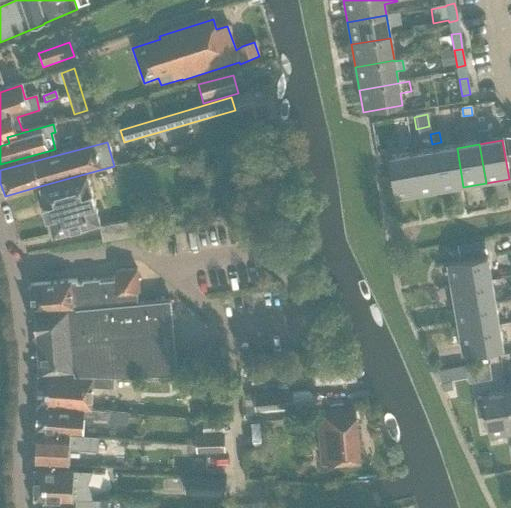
[(457,148),(434,152),(441,191),(463,187),(457,148)]
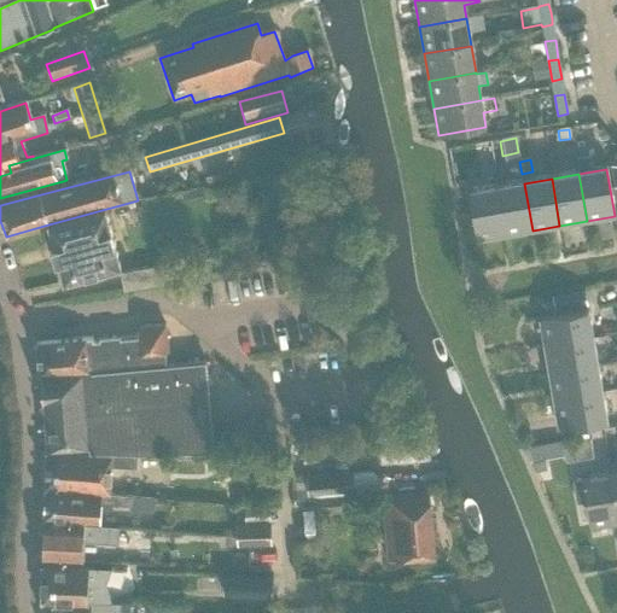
[(533,231),(524,184),(496,188),(505,235),(533,231)]
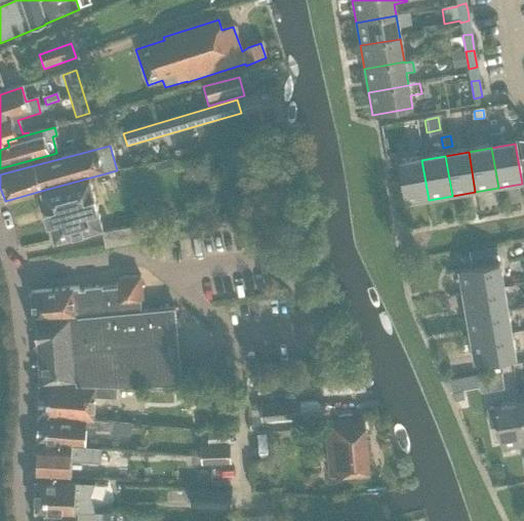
[(406,204),(429,200),(421,160),(398,164),(406,204)]
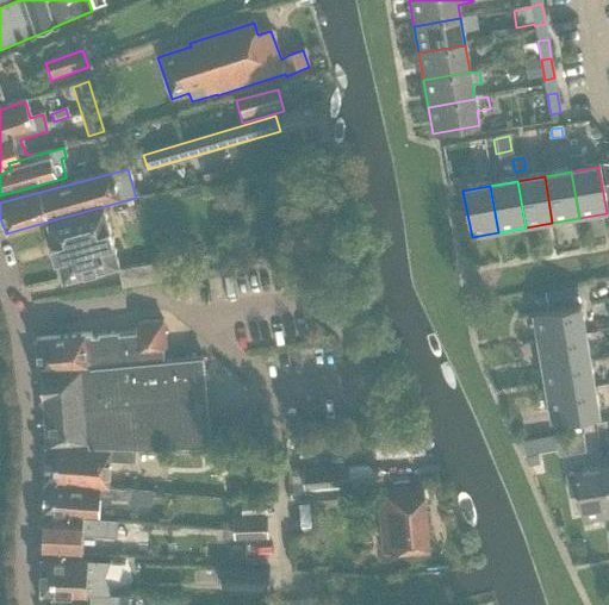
[(56,260),(62,282),(118,267),(103,210),(47,224),(53,247),(51,247),(55,261),(56,260)]
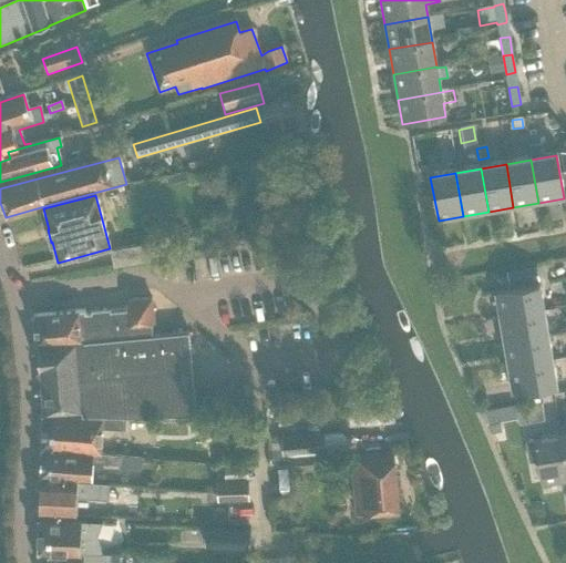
[(110,253),(113,268),(148,262),(145,246),(110,253)]
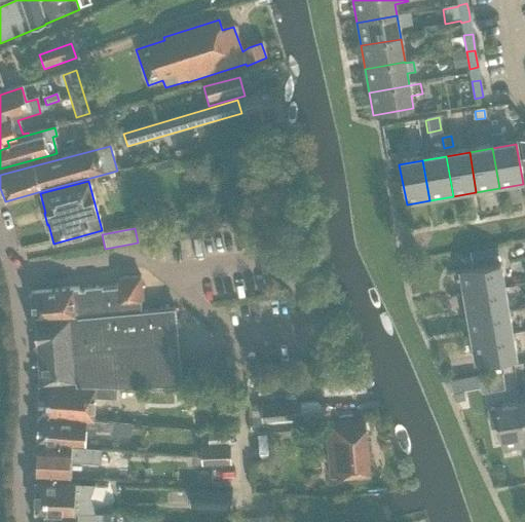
[(499,263),(497,250),(470,254),(472,267),(499,263)]
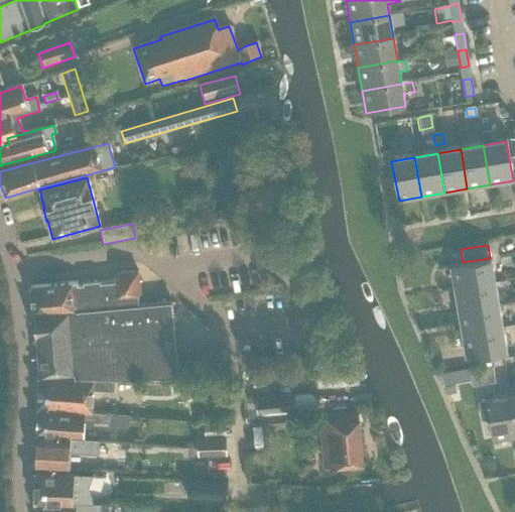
[(490,261),(451,267),(455,290),(494,283),(490,261)]
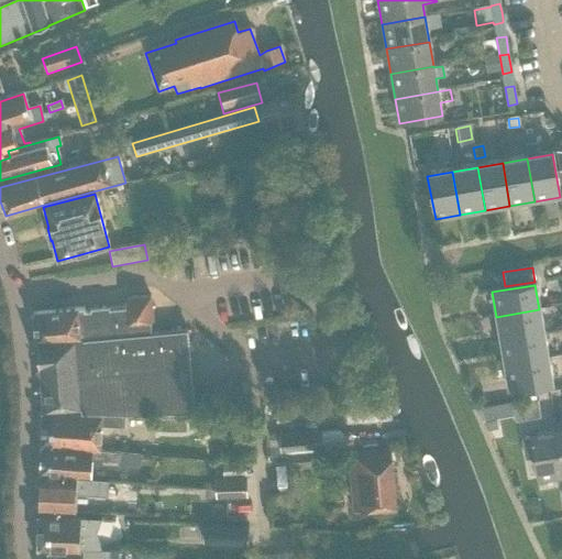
[(36,346),(86,340),(86,341),(151,336),(150,322),(152,322),(150,298),(125,300),(127,309),(84,313),(84,310),(33,315),(36,346)]
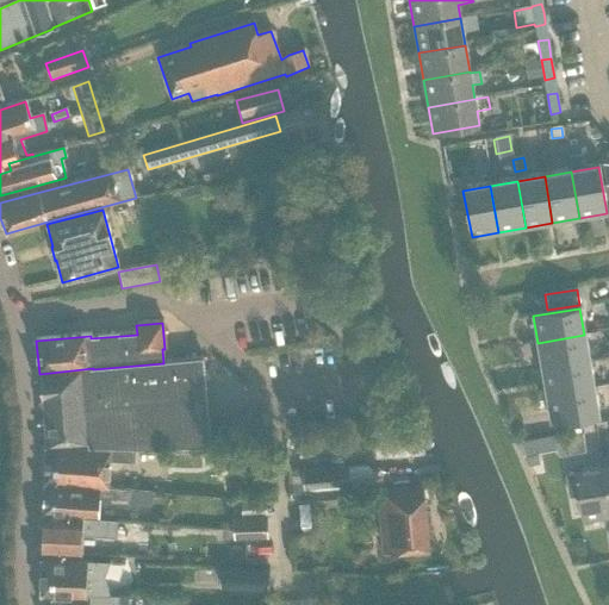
[(542,370),(589,362),(584,335),(538,343),(542,370)]
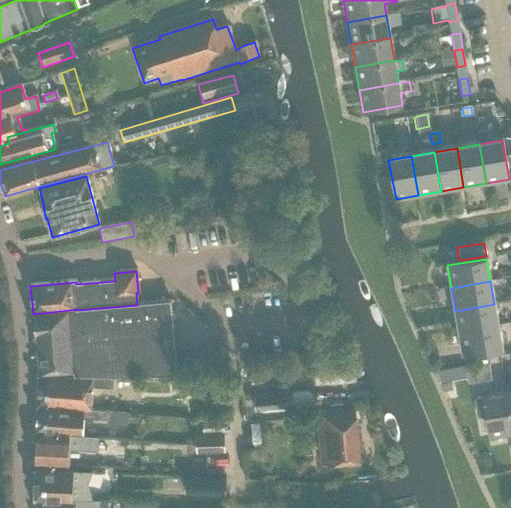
[(92,378),(92,380),(113,381),(113,378),(134,379),(176,375),(170,302),(137,305),(78,310),(33,314),(38,376),(73,372),(73,378),(92,378)]
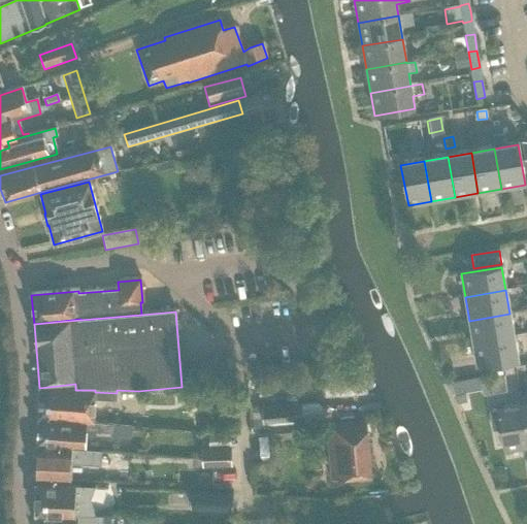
[(473,345),(514,337),(509,314),(469,321),(473,345)]
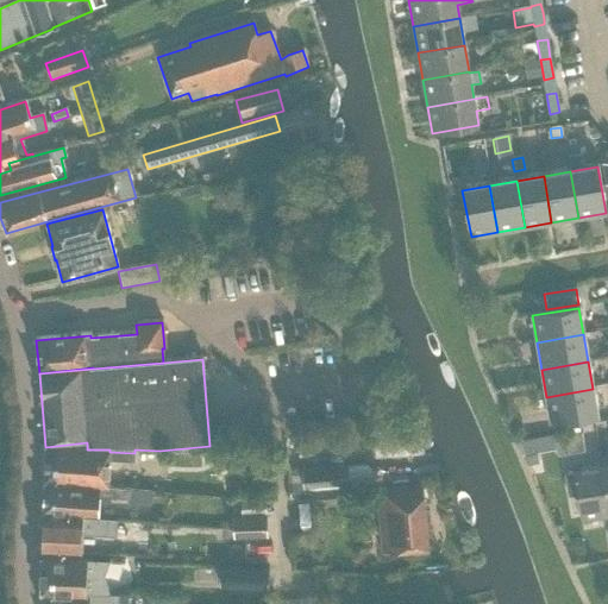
[(551,425),(597,416),(593,389),(546,397),(551,425)]
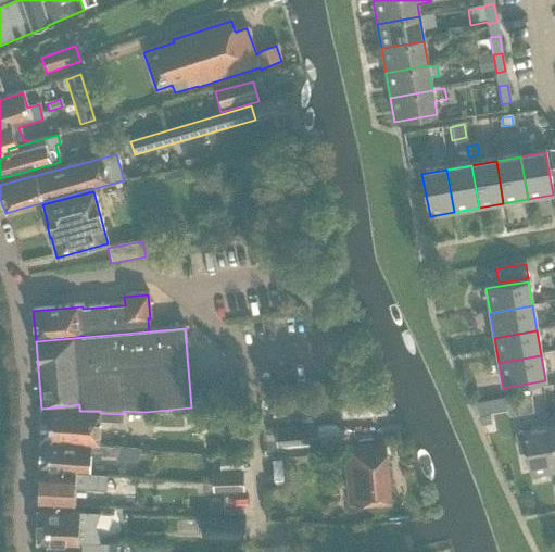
[(532,413),(530,400),(506,404),(508,417),(532,413)]
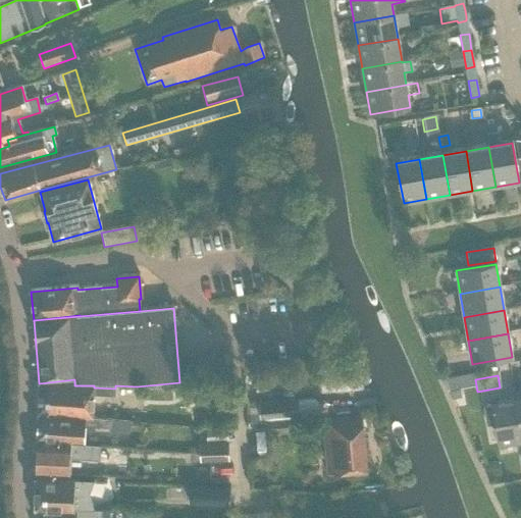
[(92,419),(93,398),(114,399),(115,389),(94,387),(39,383),(39,413),(92,419)]
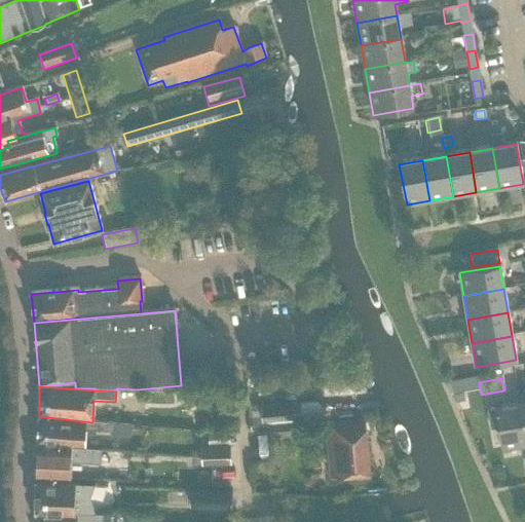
[(301,403),(260,406),(262,424),(268,423),(301,421),(302,421),(301,403)]
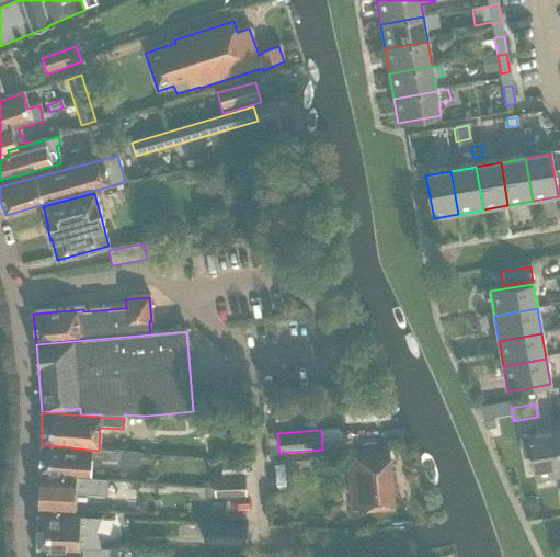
[(536,480),(559,476),(559,470),(553,433),(528,438),(536,480)]
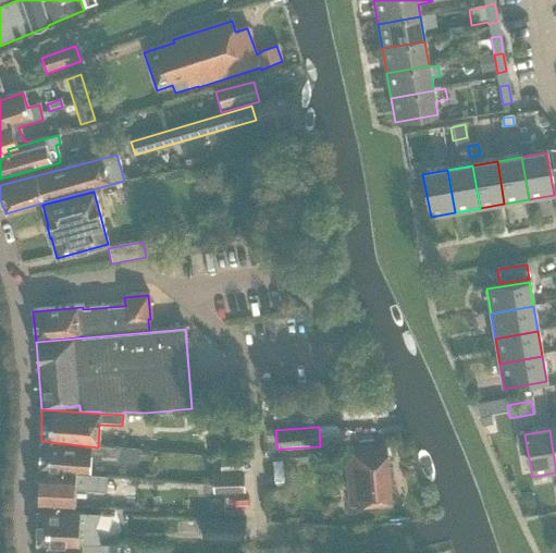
[(116,462),(135,463),(137,452),(90,447),(40,442),(39,471),(88,475),(90,457),(116,459),(116,462)]
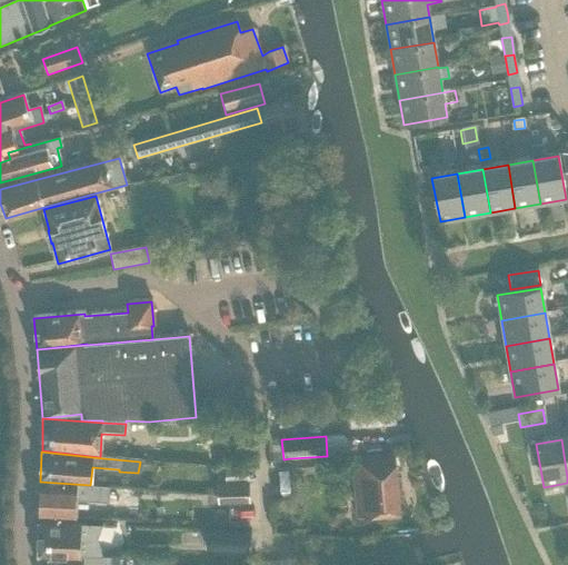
[(350,459),(357,518),(399,514),(394,455),(350,459)]
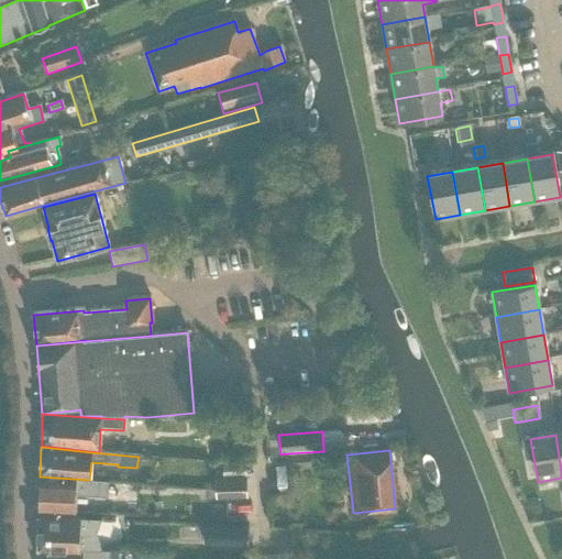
[(322,451),(287,453),(288,470),(323,467),(322,451)]
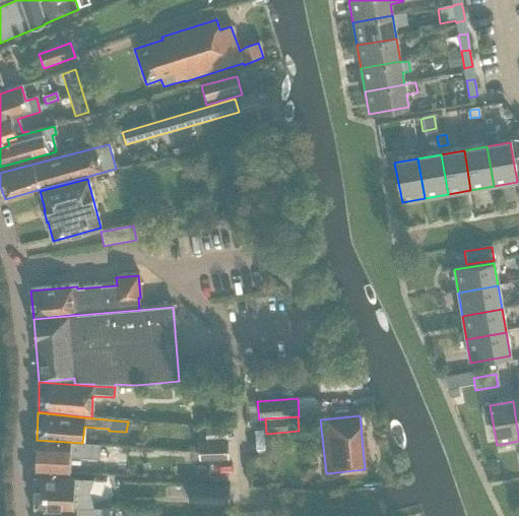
[(225,429),(205,430),(205,443),(226,442),(225,429)]
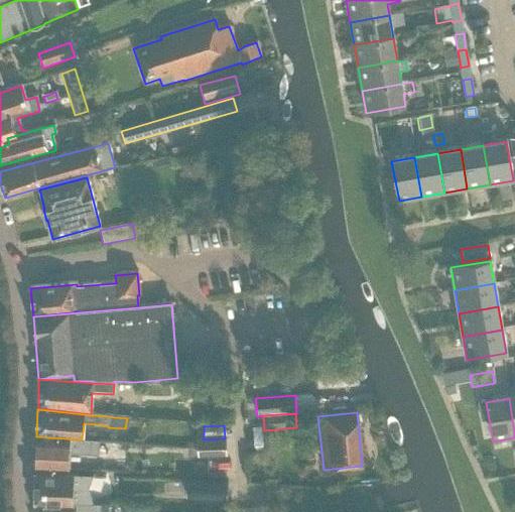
[(35,469),(69,471),(70,454),(98,456),(99,442),(36,438),(35,469)]
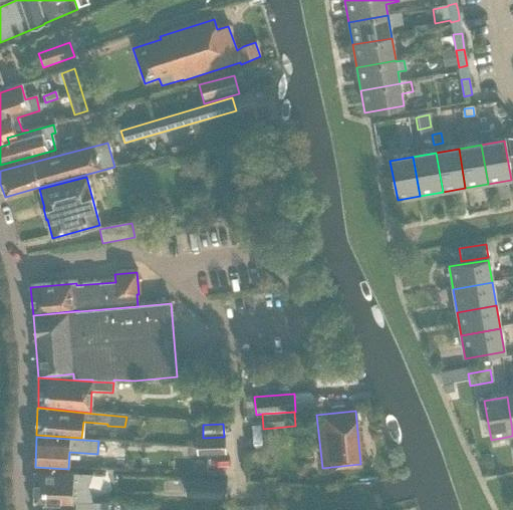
[(224,456),(224,437),(203,438),(196,438),(196,457),(224,456)]
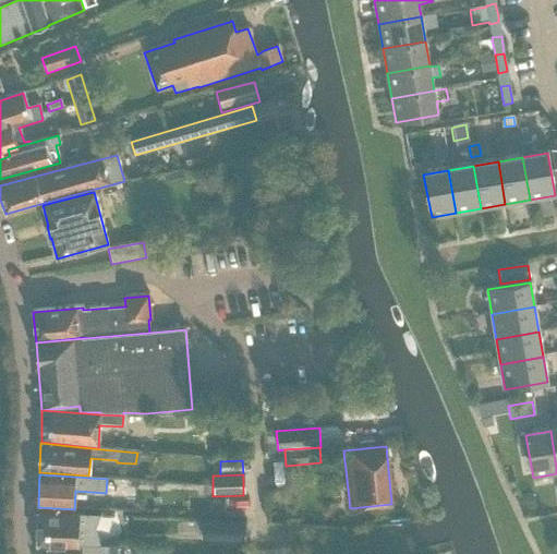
[(79,548),(79,546),(79,529),(118,531),(119,517),(37,513),(37,545),(79,548)]
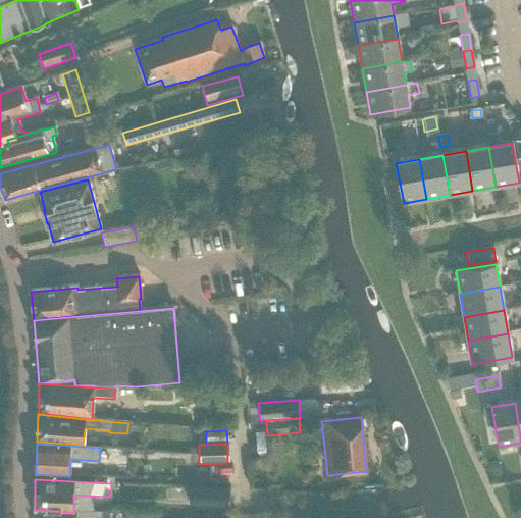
[(229,491),(189,489),(189,505),(228,507),(229,491)]
